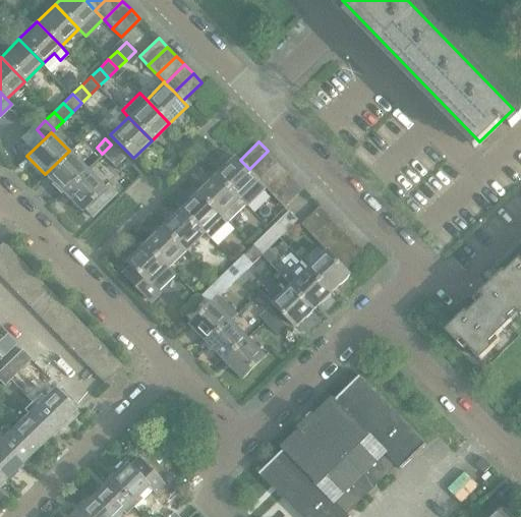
[(123,157),(111,145),(102,154),(114,166),(123,157)]
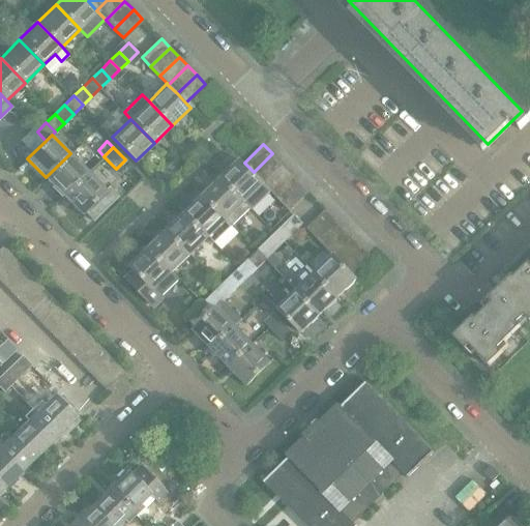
[(63,196),(88,172),(70,153),(46,177),(63,196)]
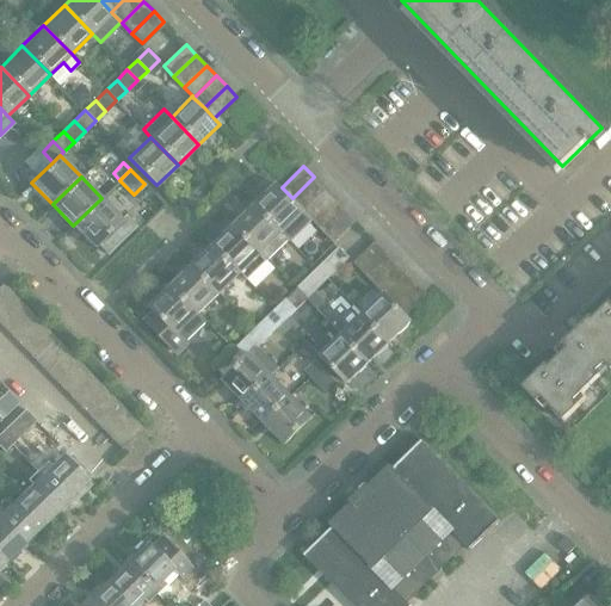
[(303,209),(325,187),(314,177),(292,198),(303,209)]
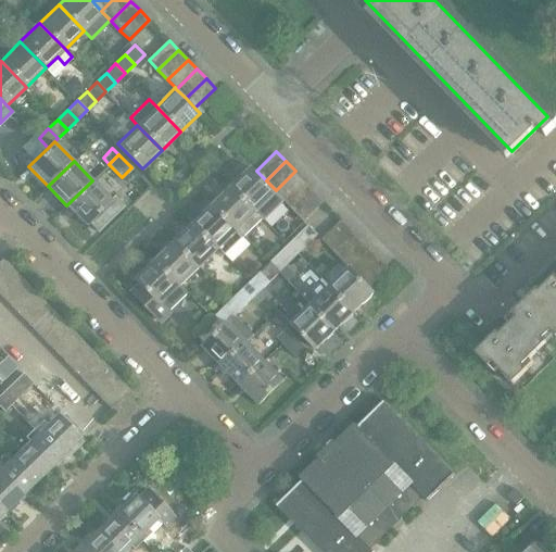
[(282,197),(276,190),(266,180),(256,171),(252,165),(232,185),(263,215),(282,197)]
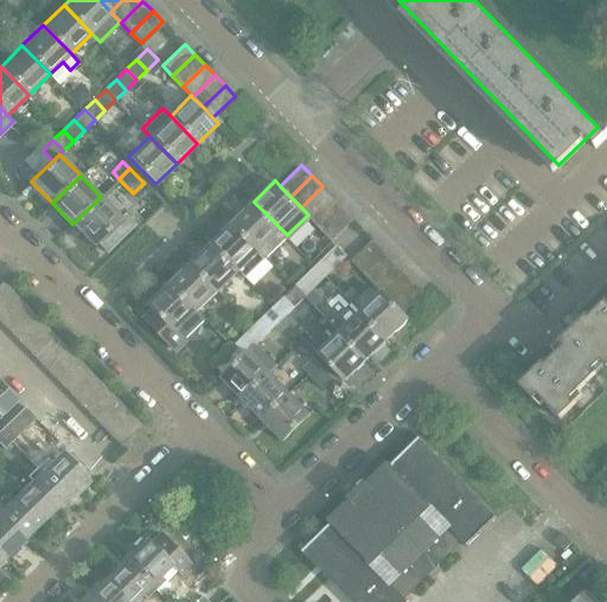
[(311,218),(332,197),(323,186),(301,207),(308,215),(311,218)]
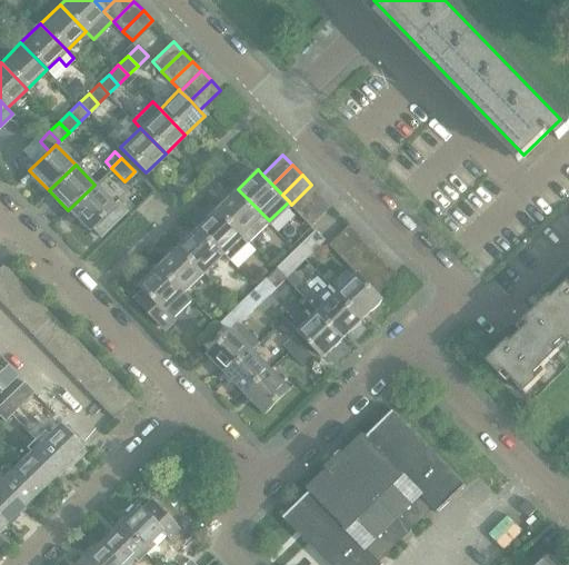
[(100,235),(127,208),(117,198),(112,202),(95,185),(68,210),(87,230),(91,226),(100,235)]
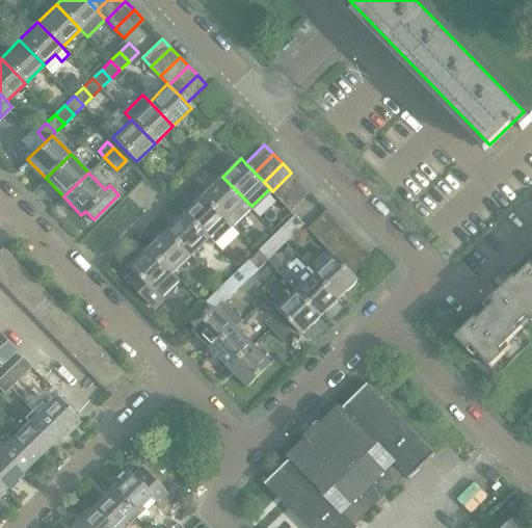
[(282,201),(300,182),(291,173),(272,191),(282,201)]
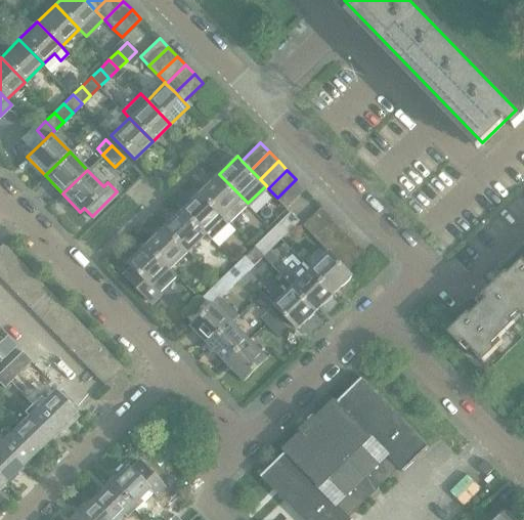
[(248,203),(219,174),(202,191),(229,220),(248,203)]
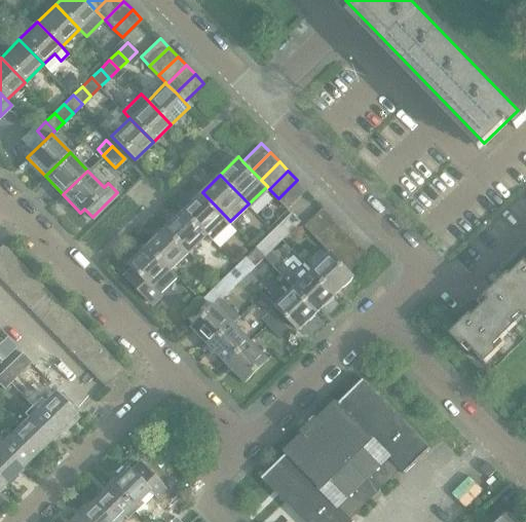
[(288,208),(306,189),(297,180),(278,198),(288,208)]
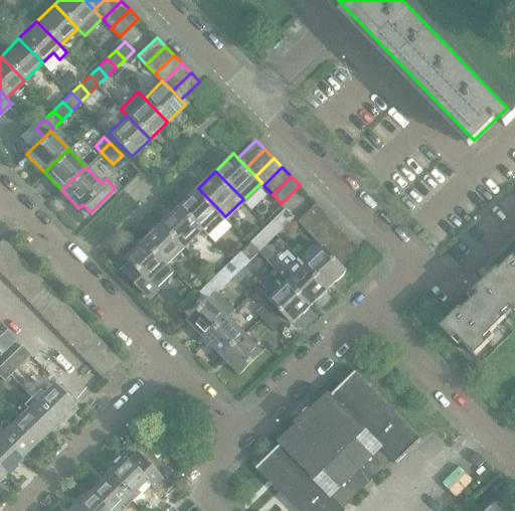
[(225,216),(198,188),(180,205),(203,228),(208,233),(225,216)]
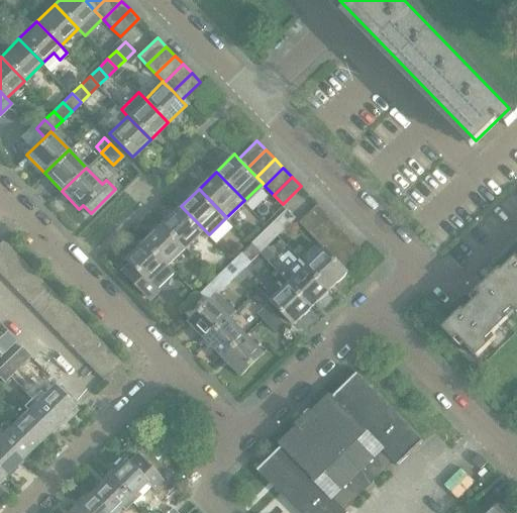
[(308,230),(326,212),(318,204),(300,221),(308,230)]
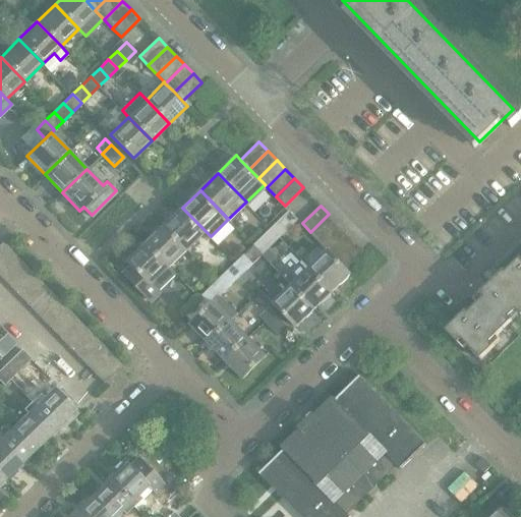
[(206,231),(182,208),(165,225),(187,248),(206,231)]
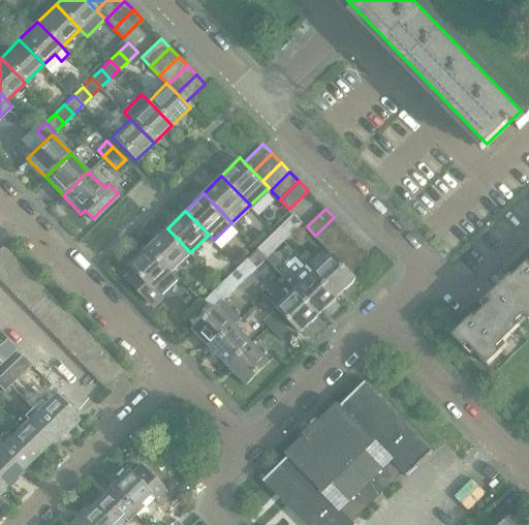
[(302,222),(293,213),(284,221),(293,230),(302,222)]
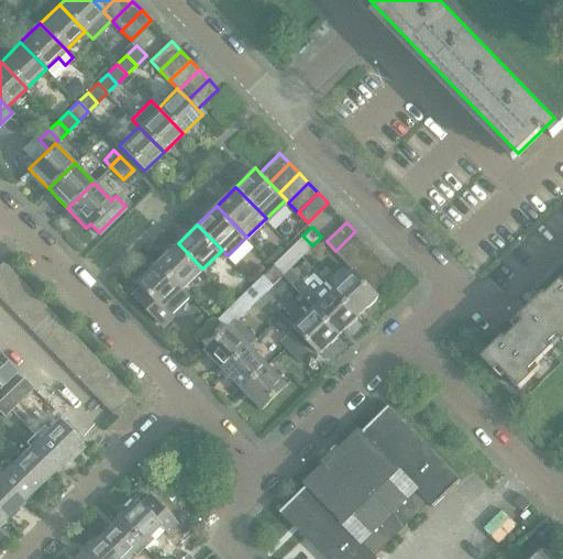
[(345,261),(365,241),(355,231),(335,251),(345,261)]
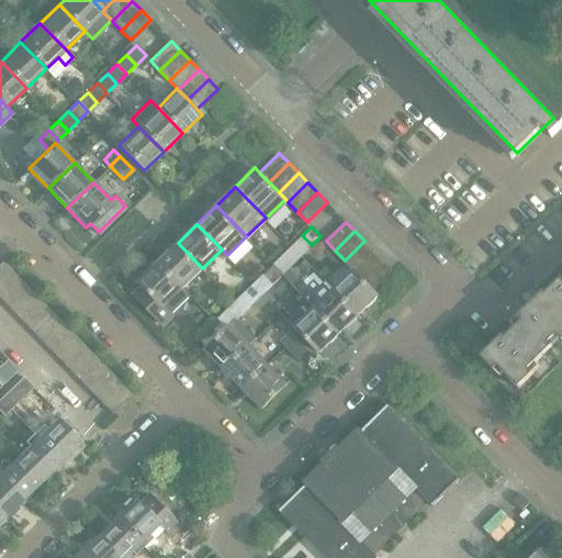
[(312,245),(302,235),(292,245),(302,255),(312,245)]
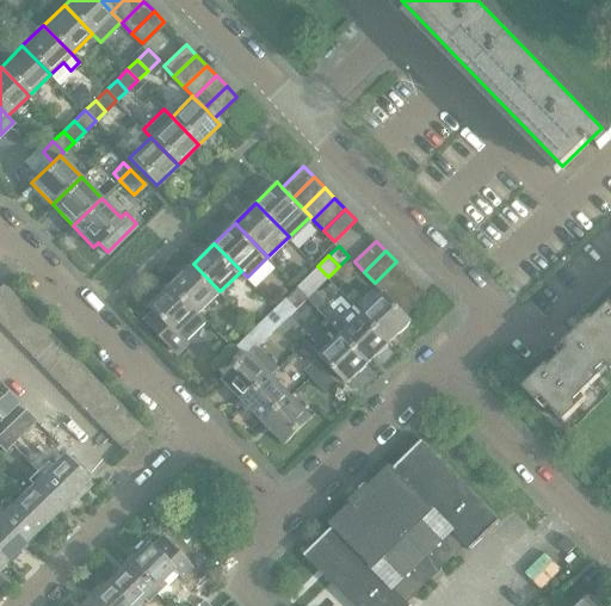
[(384,292),(406,272),(396,261),(375,283),(383,291),(384,292)]
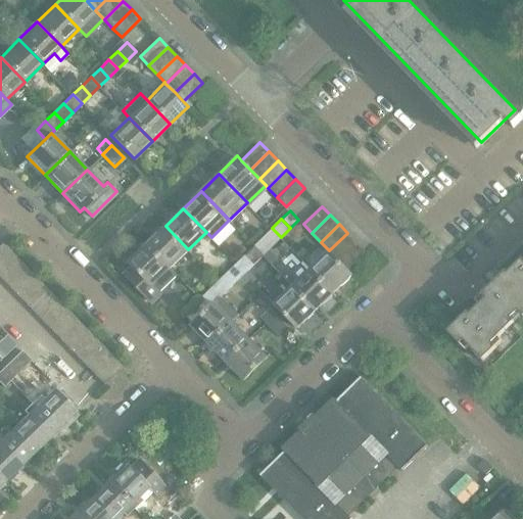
[(188,249),(165,226),(147,243),(171,268),(188,249)]
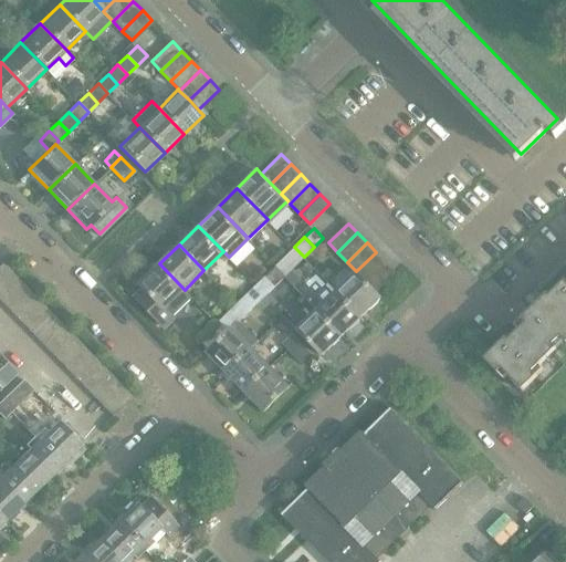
[(304,257),(294,247),(284,256),(294,267),(304,257)]
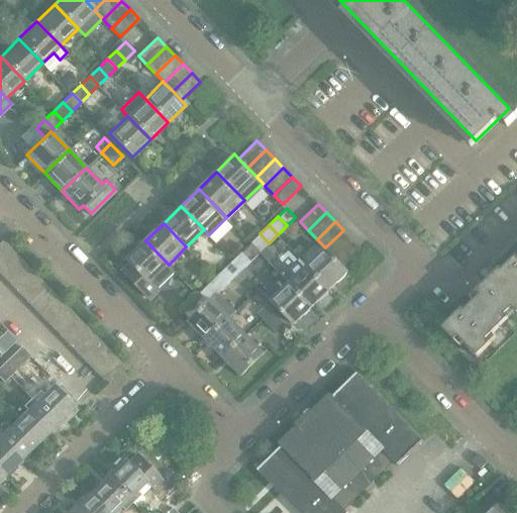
[(334,257),(352,239),(343,230),(325,247),(334,257)]
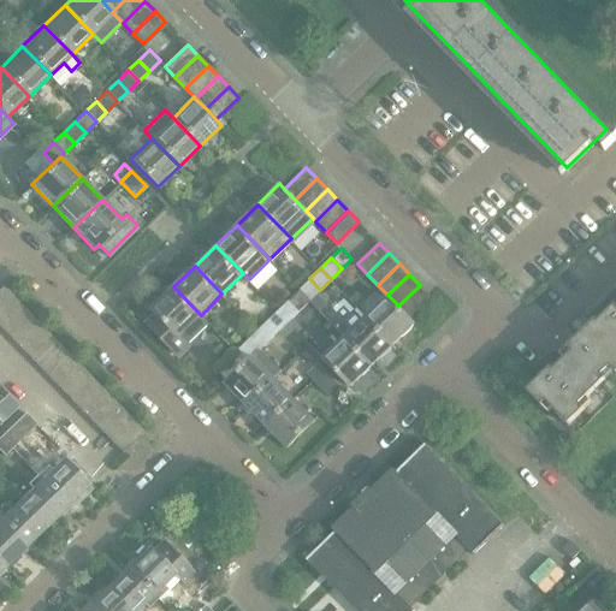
[(320,290),(309,278),(300,289),(311,300),(320,290)]
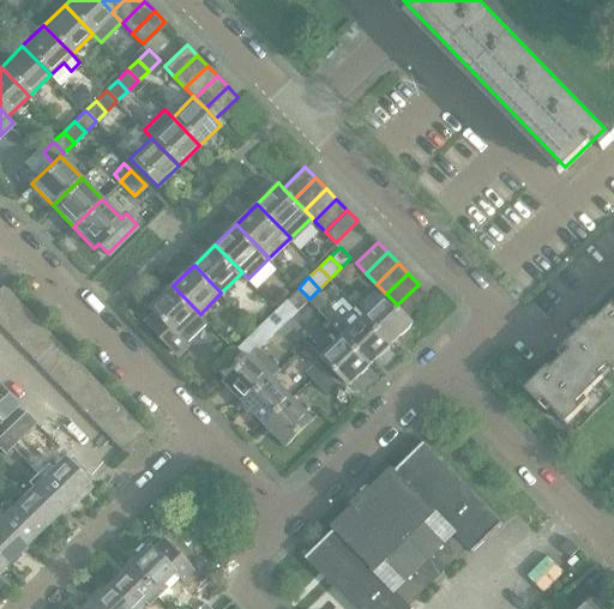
[(0,306),(13,294),(4,283),(0,285),(0,306)]
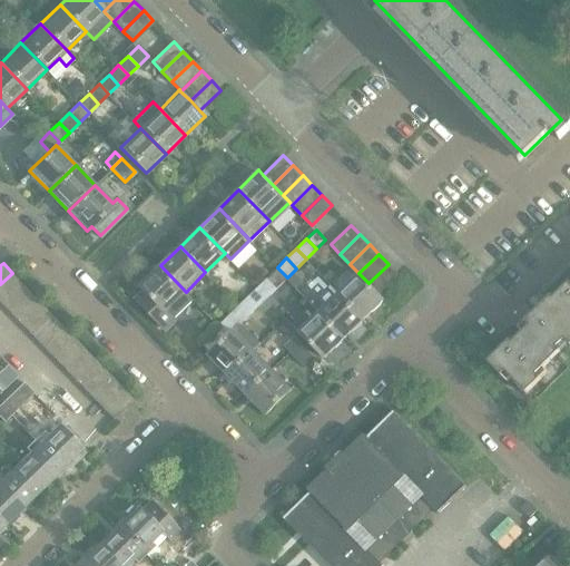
[(377,293),(397,273),(389,264),(369,283),(377,293)]
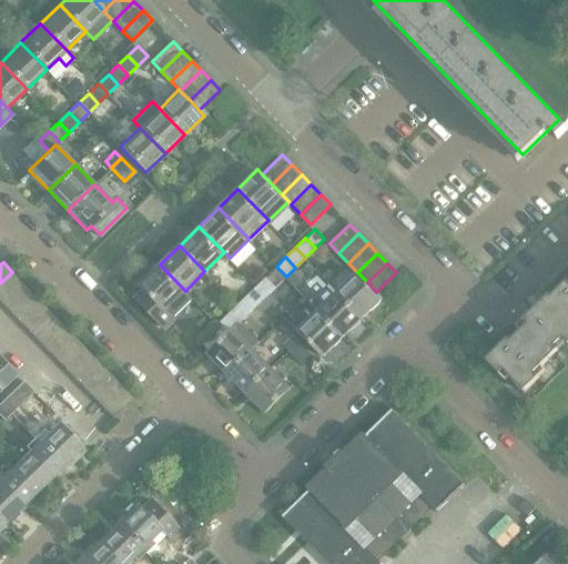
[(191,296),(185,291),(160,264),(140,283),(143,286),(134,294),(163,325),(174,314),(191,296)]
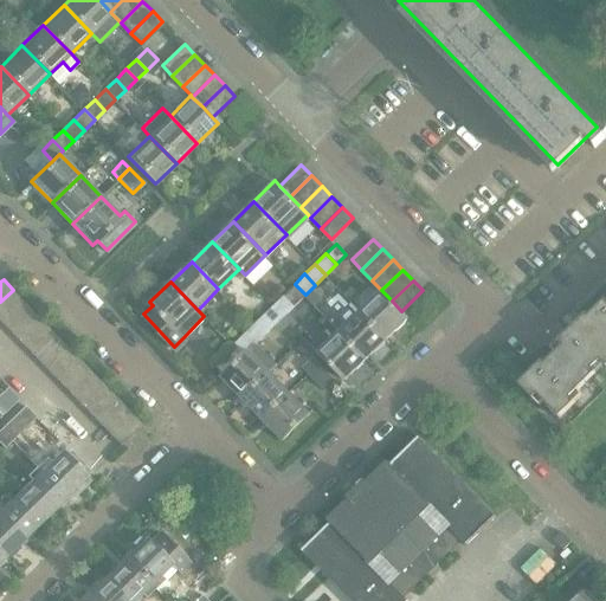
[(305,295),(295,284),(284,293),(295,305),(305,295)]
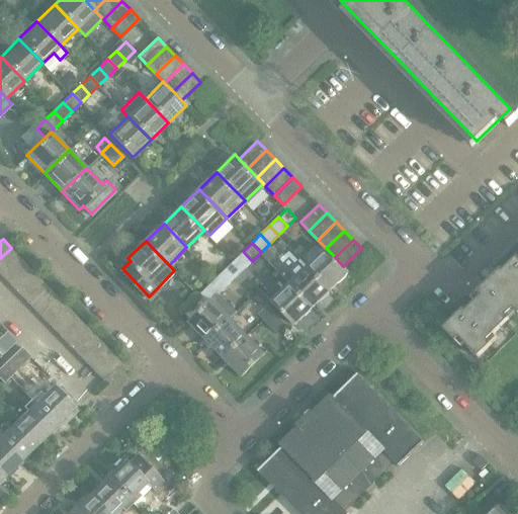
[(348,271),(343,266),(335,257),(326,248),(325,247),(307,265),(330,288),(348,271)]
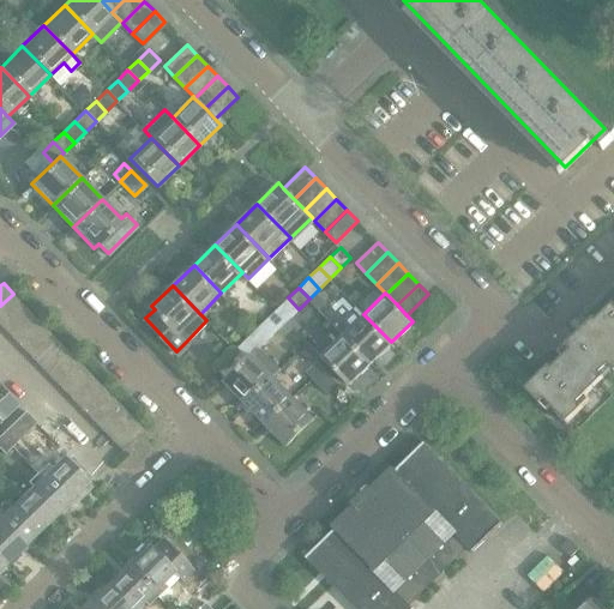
[(0,323),(1,325),(23,303),(13,294),(0,306),(0,323)]
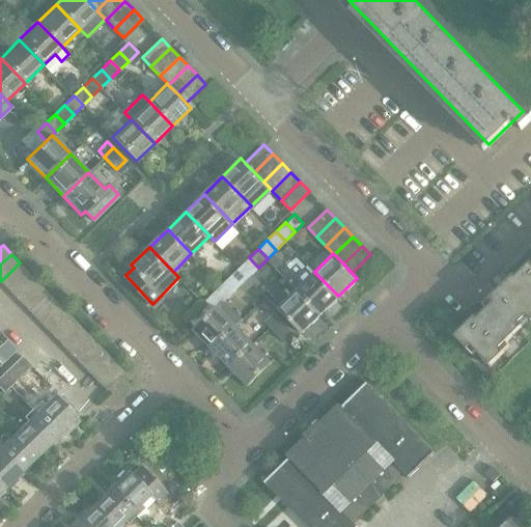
[(258,268),(249,257),(240,267),(249,276),(258,268)]
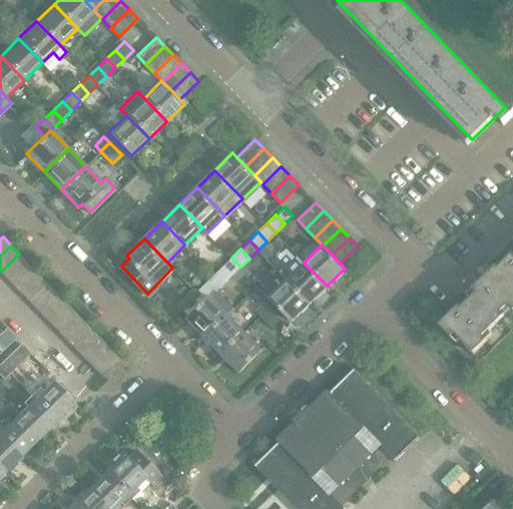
[(512,252),(497,267),(496,268),(512,286),(512,252)]
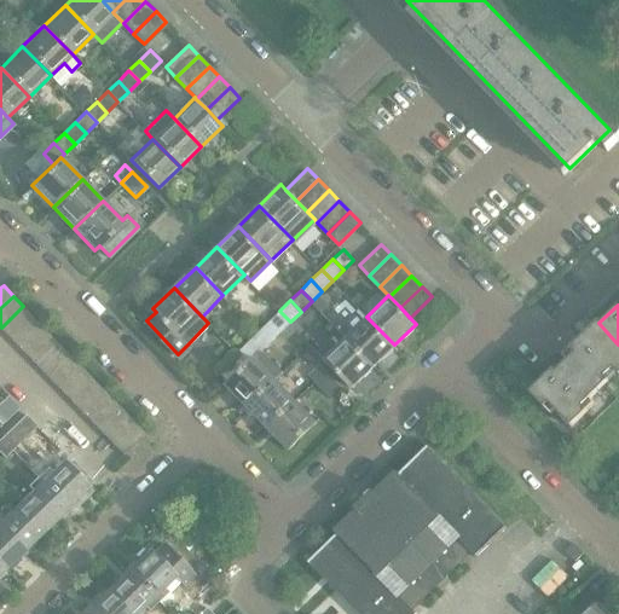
[(12,337),(34,317),(23,306),(1,328),(12,337)]
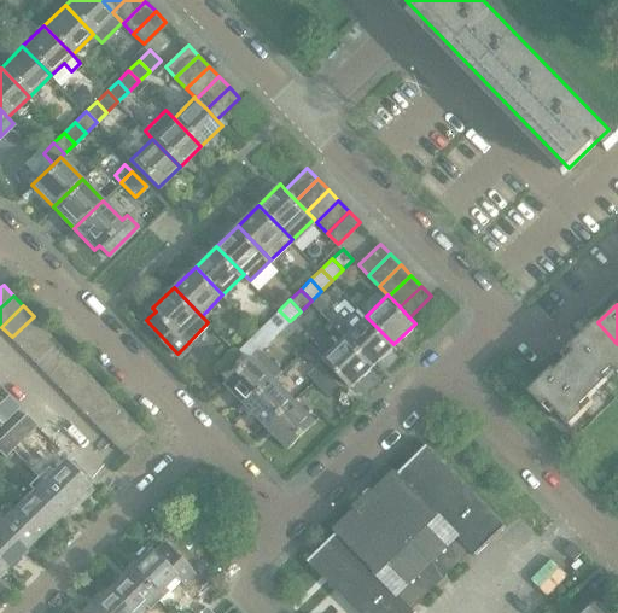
[(290,321),(279,310),(268,321),(279,332),(290,321)]
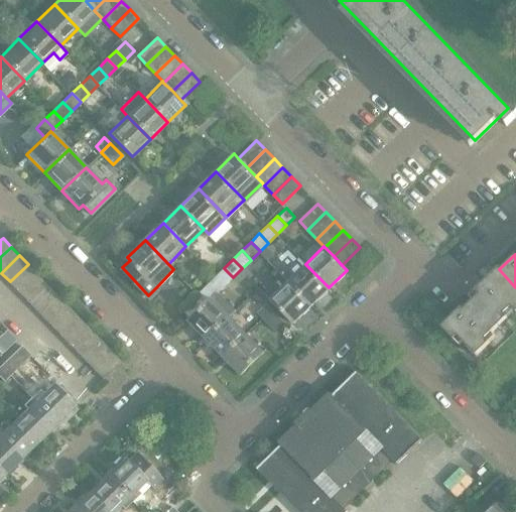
[(36,272),(28,264),(10,281),(18,290),(36,272)]
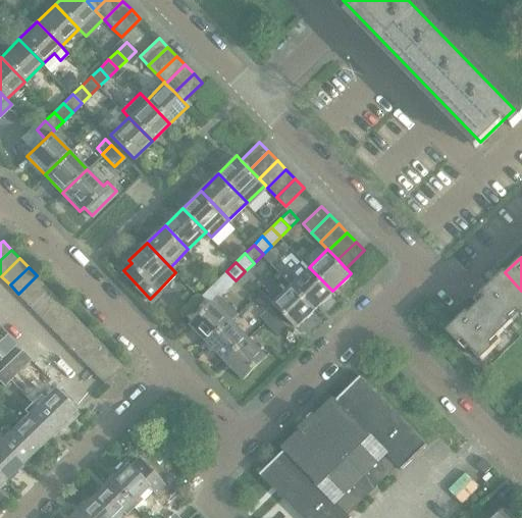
[(332,291),(309,267),(292,285),(315,309),(332,291)]
